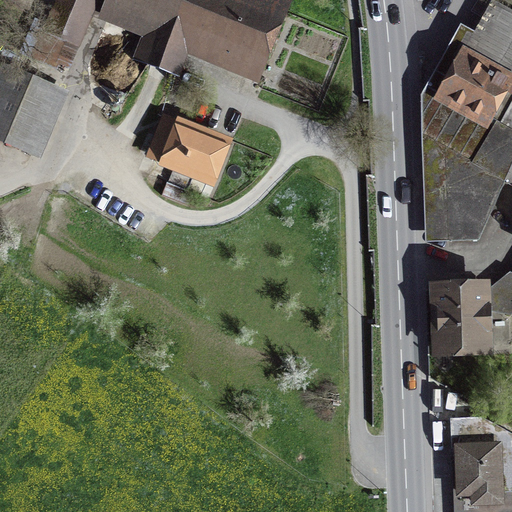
[(64,0),(52,29),(74,38),(89,2),(90,2),(91,0),(64,0)]
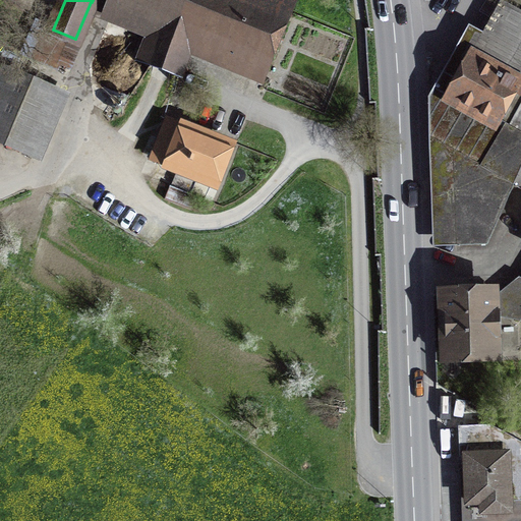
[(281,8),(261,0),(116,0),(113,9),(165,31),(158,50),(138,43),(136,49),(142,52),(140,58),(173,72),(179,59),(177,58),(185,38),(257,67),(281,8)]
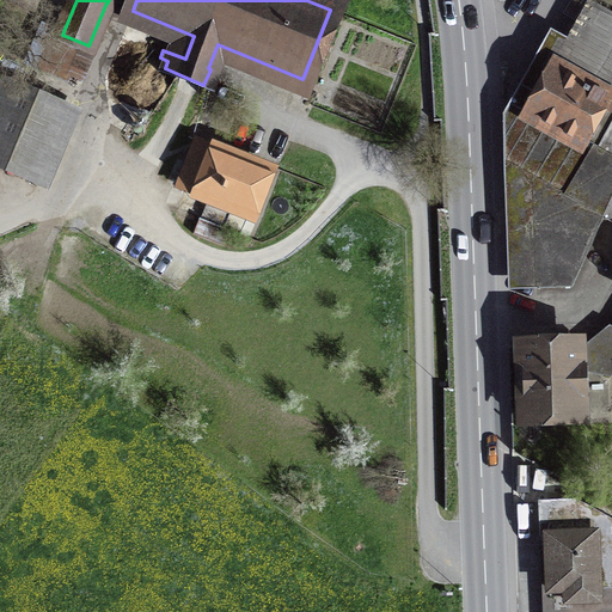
[(611,16),(589,2),(527,112),(611,159),(611,16)]
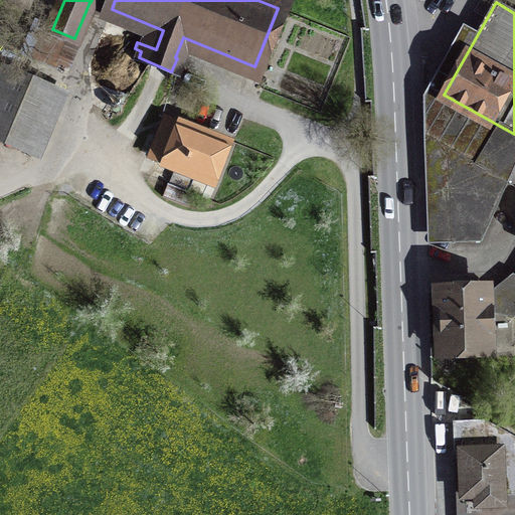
[(59,95),(3,70),(0,76),(0,136),(35,152),(59,95)]
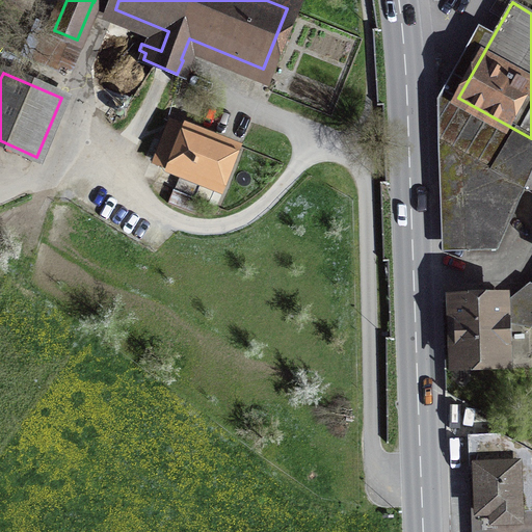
[(498,246),(531,170),(531,138),(458,98),(441,89),(434,99),(442,247),(498,246)]
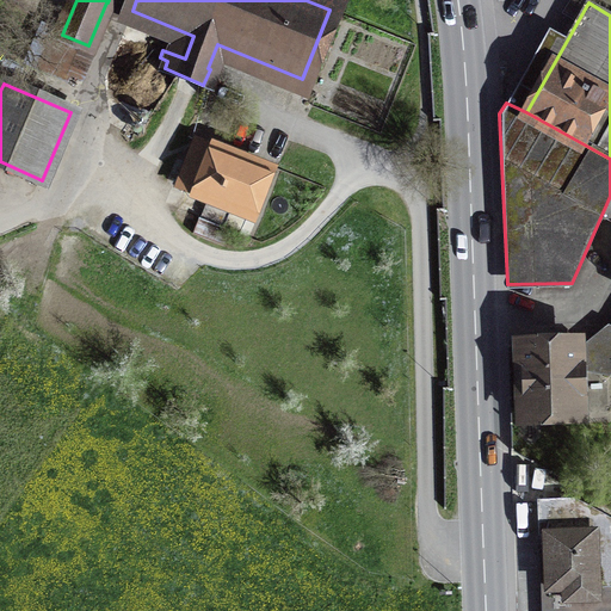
[(265,172),(201,144),(184,185),(187,186),(179,209),(199,217),(192,233),(223,246),(230,230),(240,234),(265,172)]
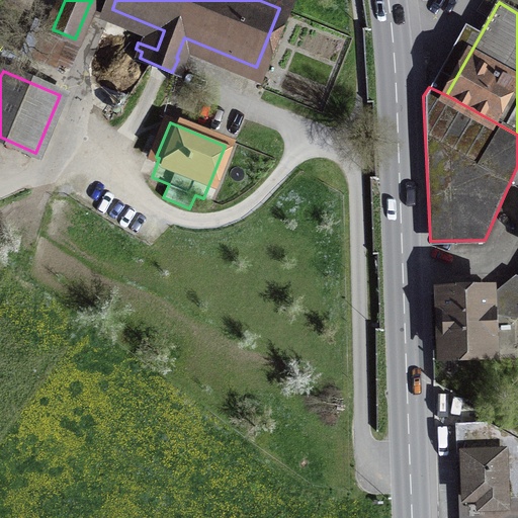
[(489,292),(442,293),(444,354),(491,353),(489,292)]
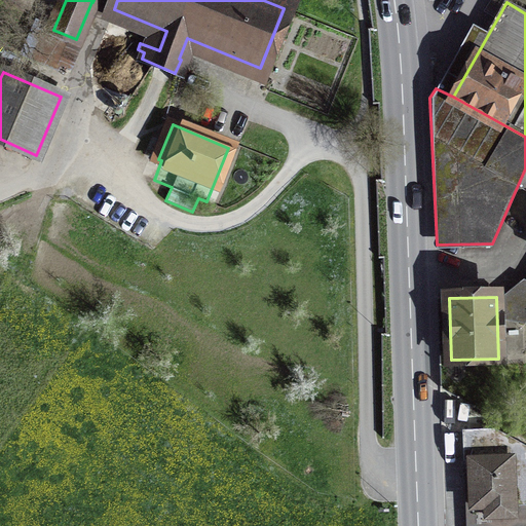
[(525,445),(496,428),(460,430),(464,521),(517,521),(519,505),(525,504),(525,445)]
